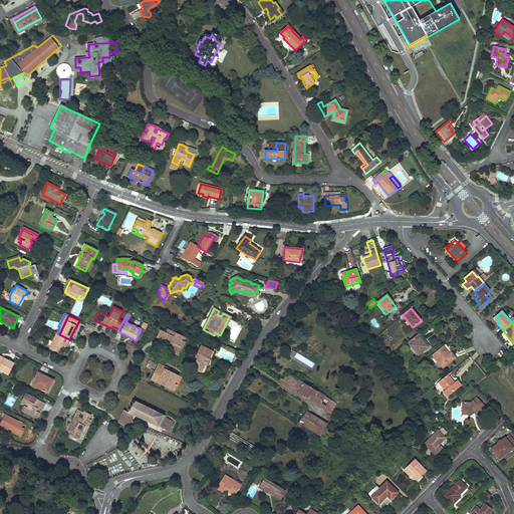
[(183,336),(169,329),(167,333),(166,333),(160,330),(157,337),(163,340),(163,339),(173,343),(172,344),(174,346),(172,350),(179,354),(185,342),(184,341),(181,340),(183,336)]
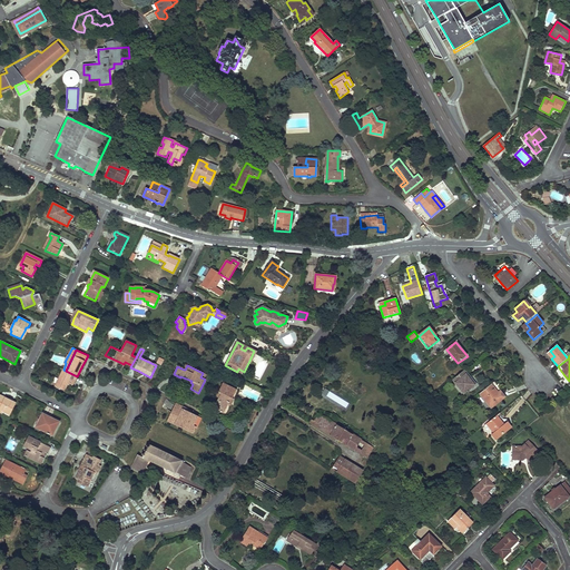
[(66,371),(64,370),(55,386),(64,391),(67,384),(68,385),(69,384),(72,385),(74,382),(77,376),(66,371)]
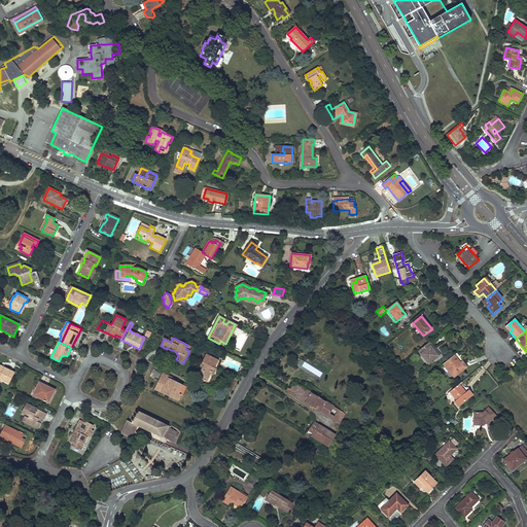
[(429,343),(428,344),(434,352),(436,351),(429,343)]
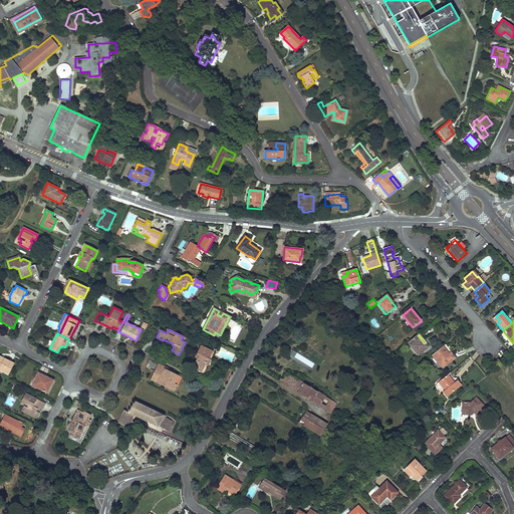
[(418,335),(409,343),(419,355),(430,346),(426,342),(424,343),(418,335)]
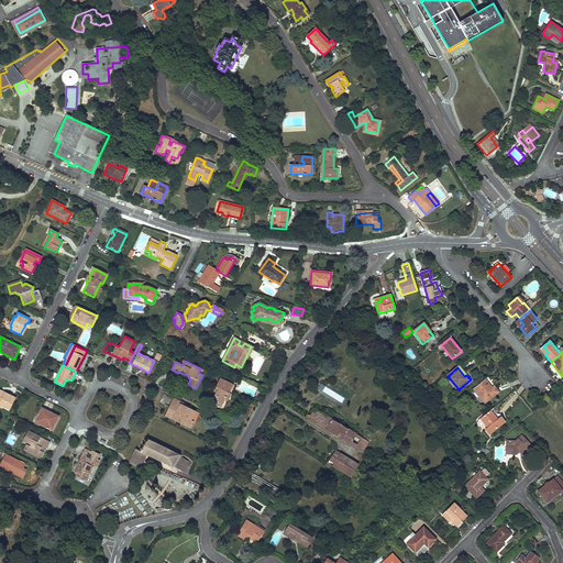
[(188,384),(190,379),(188,377),(185,384),(196,389),(196,388),(188,384)]
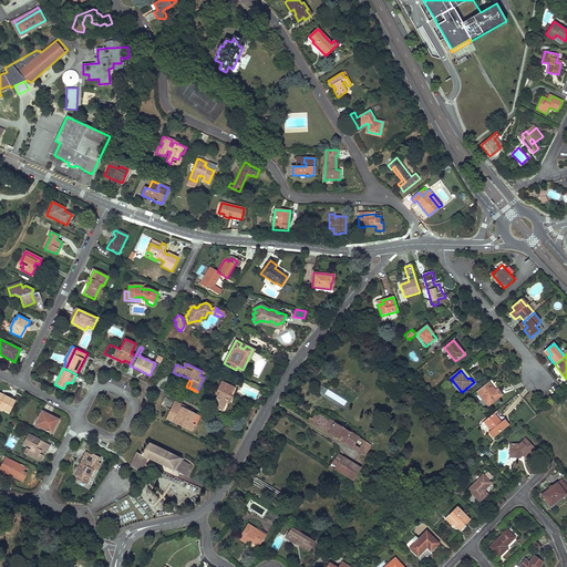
[(235,388),(222,381),(217,390),(219,391),(217,395),(214,404),(218,406),(217,409),(223,411),(227,402),(228,400),(226,399),(227,395),(230,397),(235,388)]
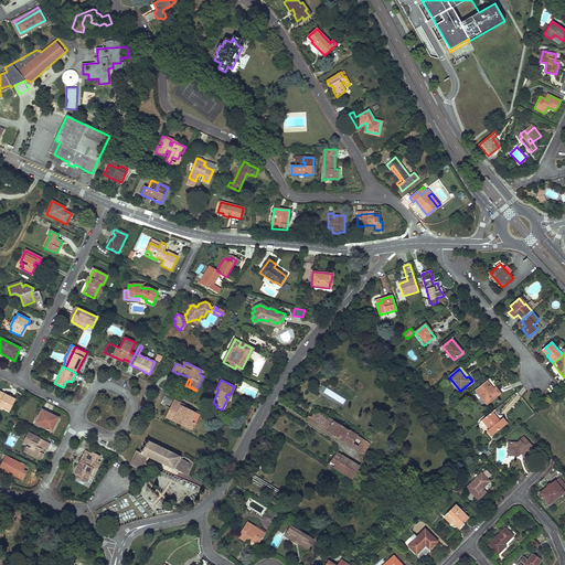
[(489,380),(476,391),(487,404),(500,394),(493,386),(489,380)]
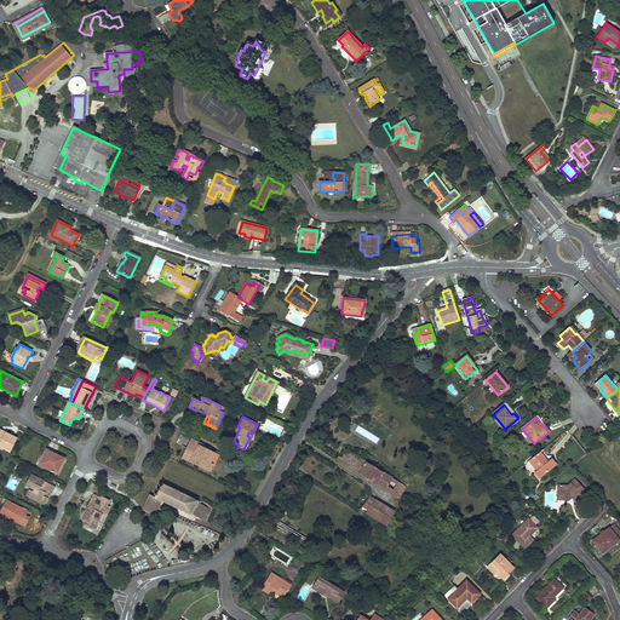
[(377,445),(380,437),(352,424),(349,431),(377,445)]
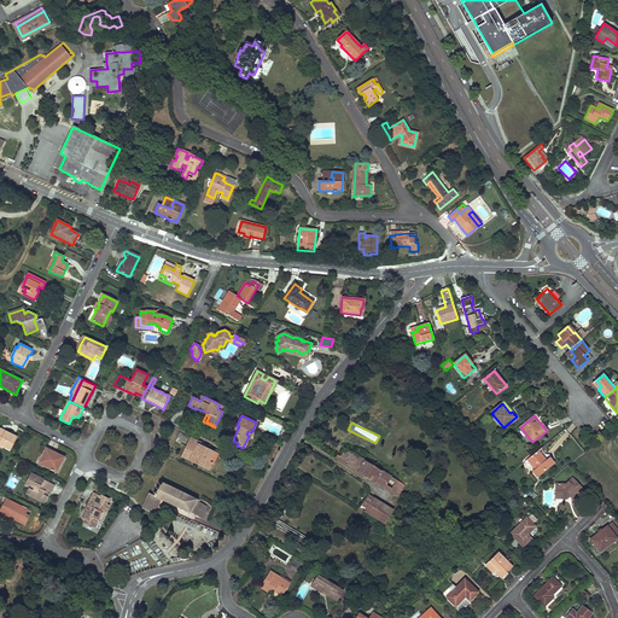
[(5,431),(0,429),(0,443),(3,444),(1,445),(11,450),(17,437),(7,432),(7,435),(4,433),(5,431)]
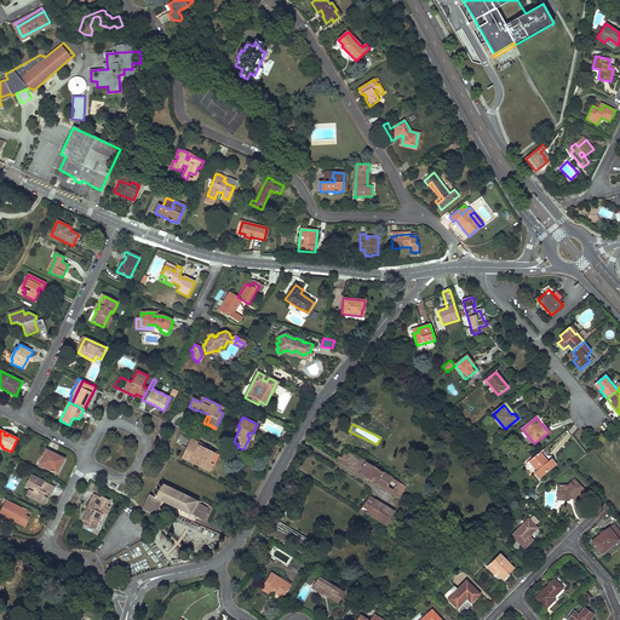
[(194,441),(191,440),(187,449),(183,458),(187,460),(191,451),(189,449),(193,442),(194,441)]
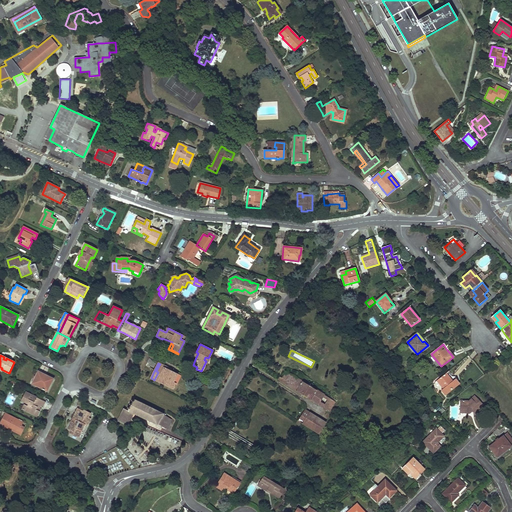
[(170,370),(159,365),(156,371),(158,372),(154,380),(173,389),(176,383),(174,382),(178,374),(170,370)]
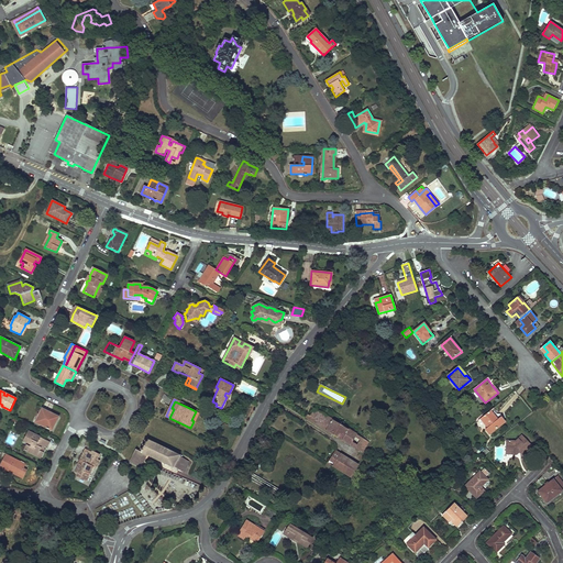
[(51,412),(42,408),(35,422),(52,431),(58,419),(51,415),(51,412)]
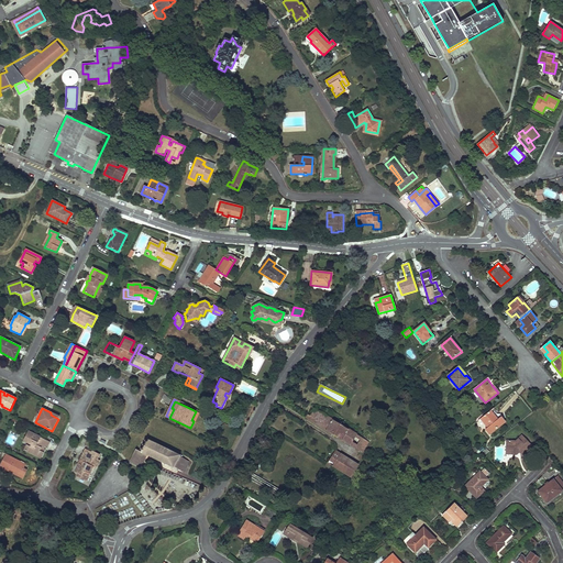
[(338,423),(316,409),(311,417),(309,420),(350,445),(352,442),(359,446),(356,450),(362,453),(368,442),(342,426),(338,423)]
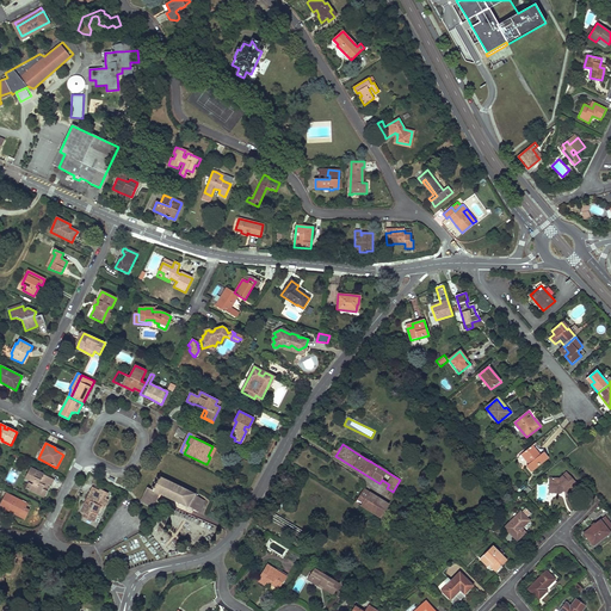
[(532,445),(522,455),(529,464),(528,467),(531,471),(548,458),(544,454),(541,456),(532,445)]
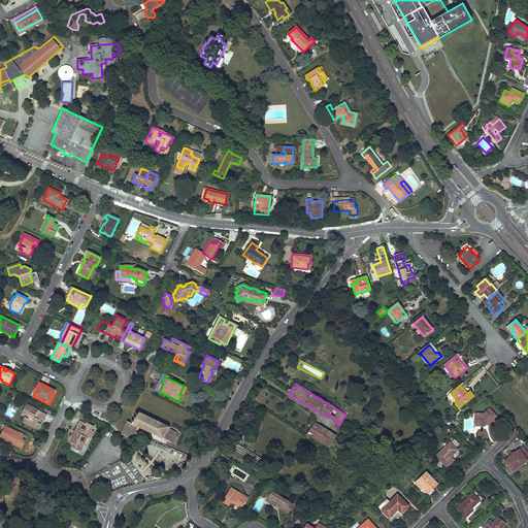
[(46,415),(27,404),(22,414),(29,418),(28,419),(26,424),(38,430),(42,422),(41,421),(39,420),(40,418),(42,419),(44,420),(46,415)]
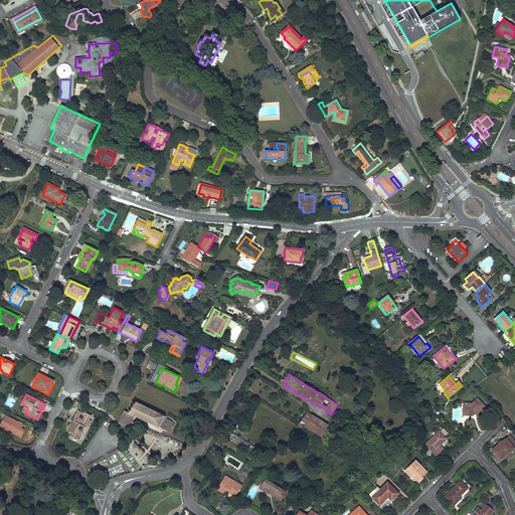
[(464,404),(462,403),(462,413),(467,413),(467,416),(471,415),(472,413),(473,413),(477,418),(483,412),(480,409),(483,405),(476,398),(470,404),(464,404)]
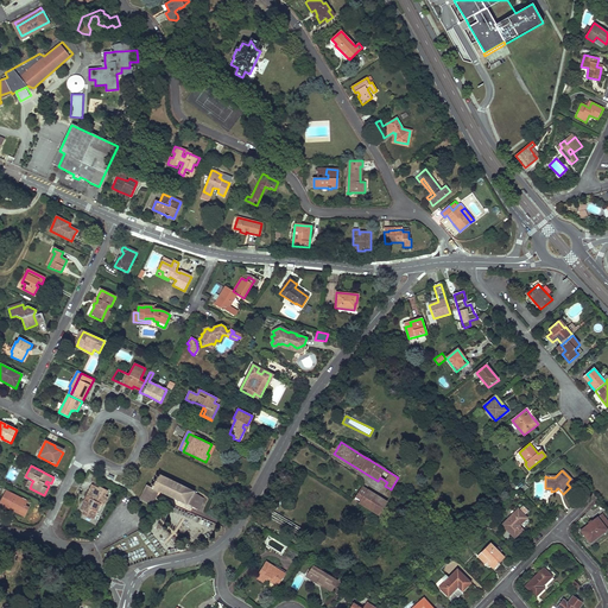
[(194,493),(195,492),(159,474),(152,488),(154,489),(159,492),(188,506),(188,505),(194,507),(200,495),(194,493)]
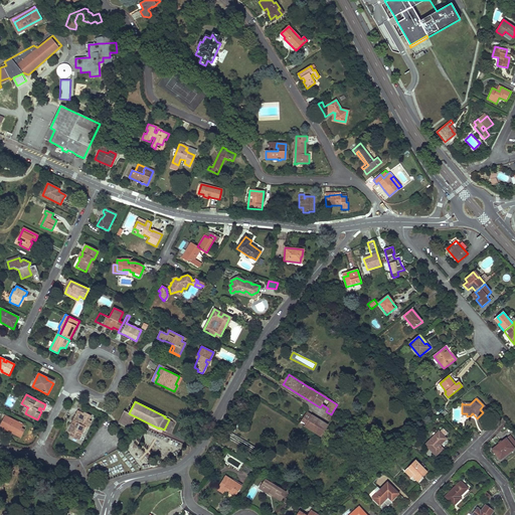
[(83,413),(77,410),(72,421),(75,422),(74,425),(72,424),(68,433),(70,434),(69,436),(78,441),(82,434),(83,435),(87,427),(88,428),(92,421),(90,419),(92,415),(83,411),(83,413)]
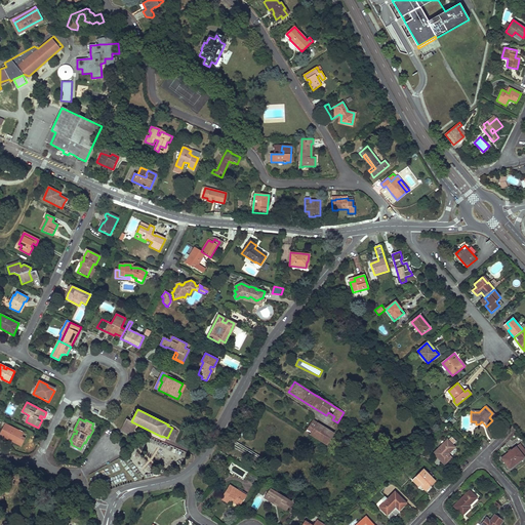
[(131,421),(126,419),(121,430),(131,436),(135,429),(131,427),(133,422),(131,421)]
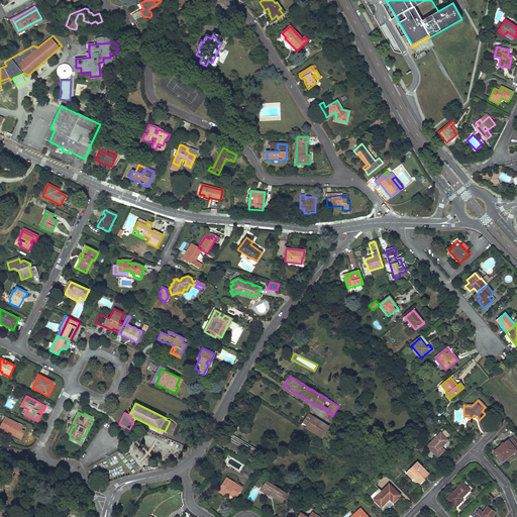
[(313,417),(308,414),(301,425),(306,428),(313,417)]
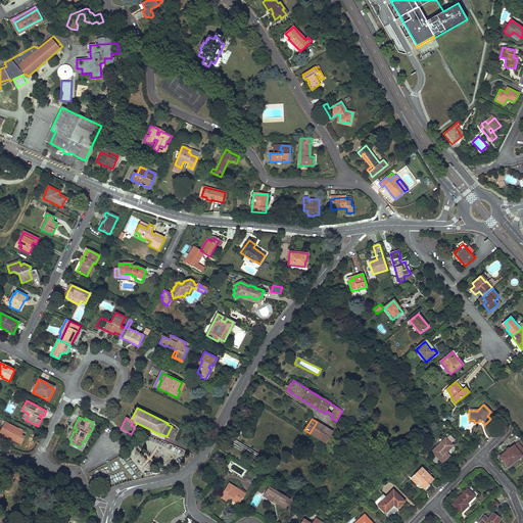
[(19,429),(5,422),(0,431),(0,433),(10,439),(11,437),(13,438),(13,439),(18,442),(22,435),(17,432),(19,429)]
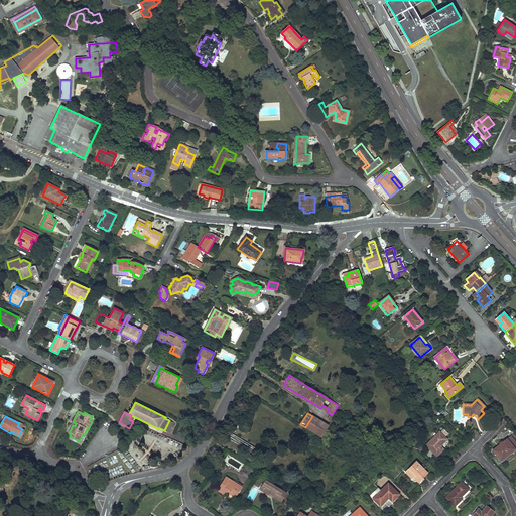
[(329,426),(312,416),(305,427),(321,437),(329,426)]
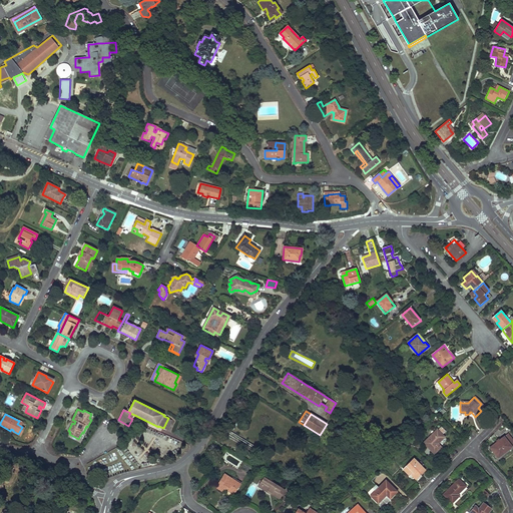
[(445,438),(437,430),(424,443),(434,454),(441,447),(437,443),(439,441),(440,442),(445,438)]
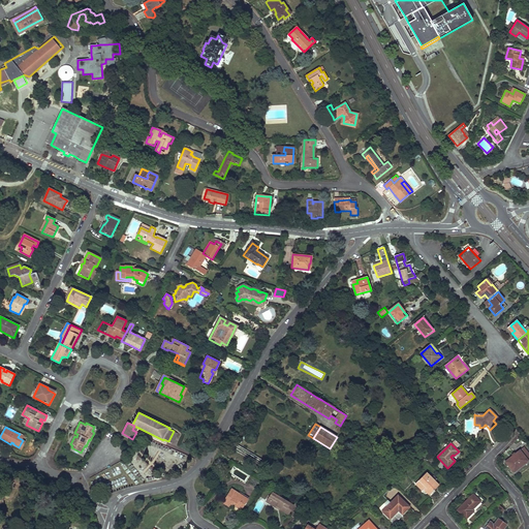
[(243,456),(246,456),(247,447),(237,446),(237,450),(229,450),(229,458),(243,459),(243,456)]
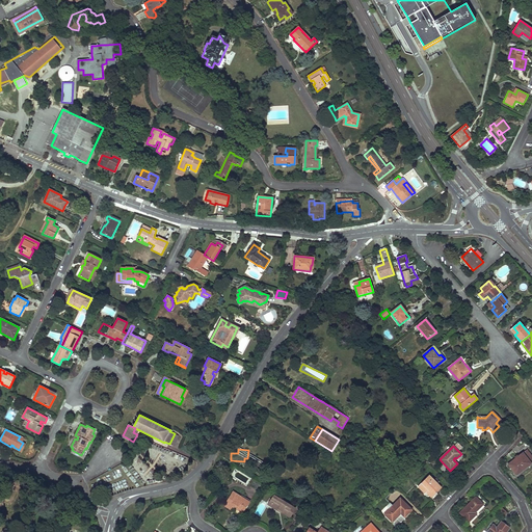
[(523,454),(508,464),(512,470),(516,475),(531,464),(523,454)]
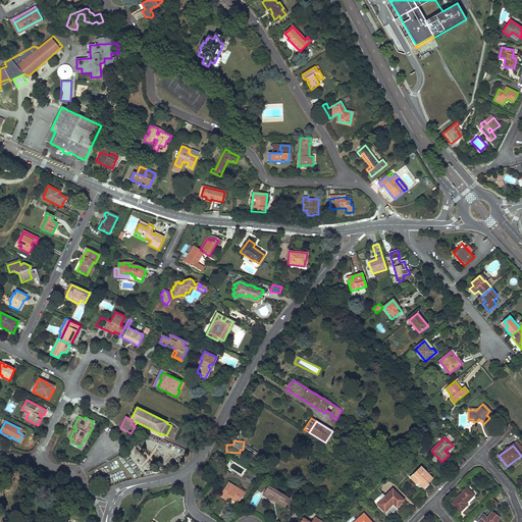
[(521,457),(521,456),(507,466),(508,468),(521,457)]
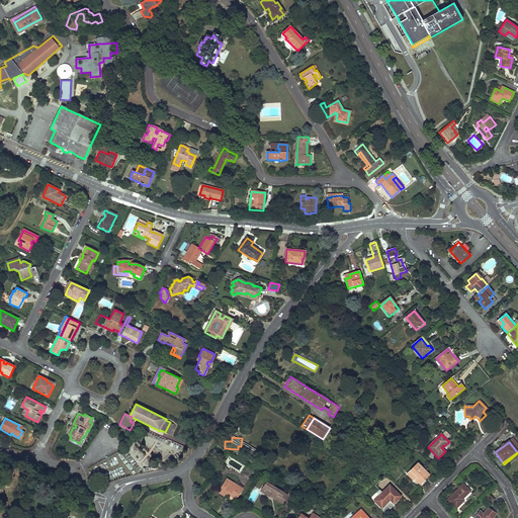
[(423,468),(418,463),(407,473),(414,480),(415,480),(417,477),(419,479),(418,480),(422,484),(426,480),(430,476),(426,471),(423,468)]
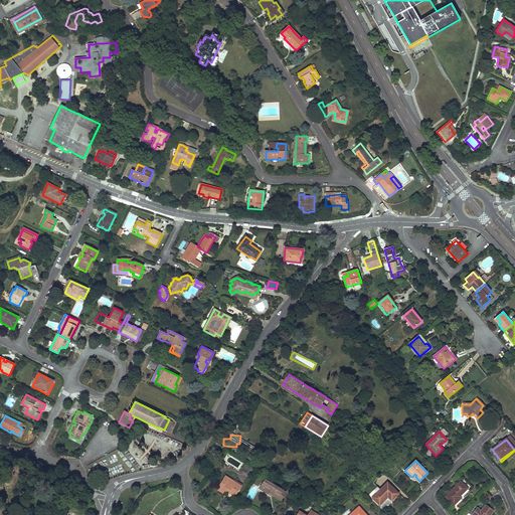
[(233,481),(225,476),(218,488),(225,493),(227,490),(229,491),(228,493),(235,497),(242,485),(234,480),(233,481)]
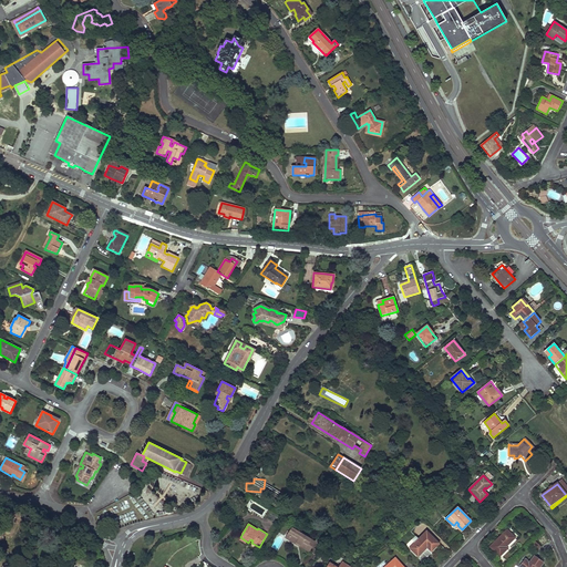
[(315,542),(291,528),(289,533),(291,534),(288,539),(296,544),(297,543),(300,545),(300,546),(309,552),(315,542)]
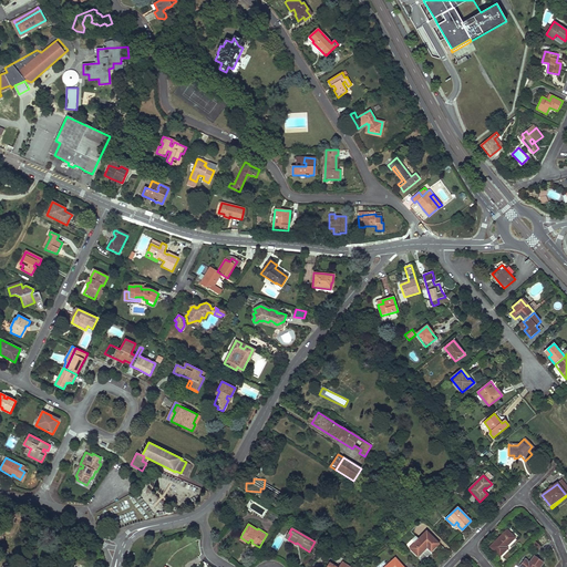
[(514,538),(506,531),(490,547),(496,554),(500,556),(507,548),(505,546),(506,545),(507,546),(514,538)]
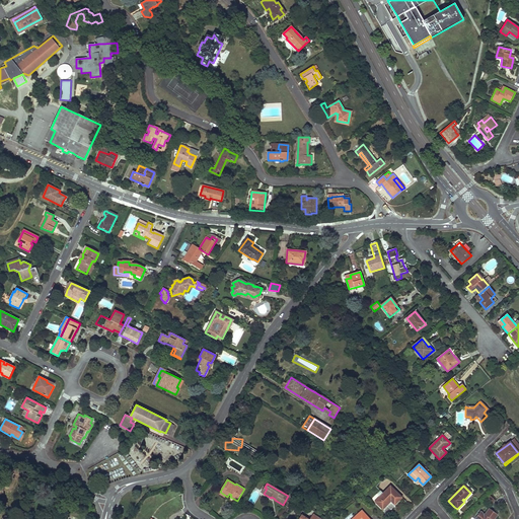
[(402,498),(390,487),(375,502),(382,509),(390,503),(389,502),(390,501),(394,505),(397,502),(402,498)]
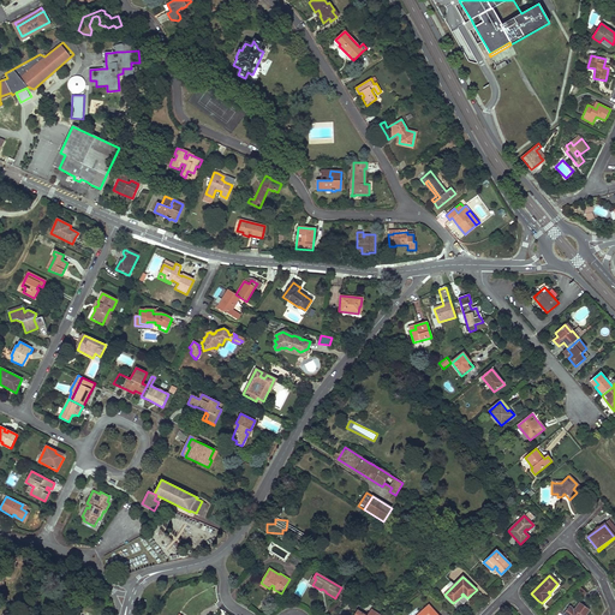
[(585,614),(590,610),(579,602),(574,609),(573,609),(567,614),(585,614)]
